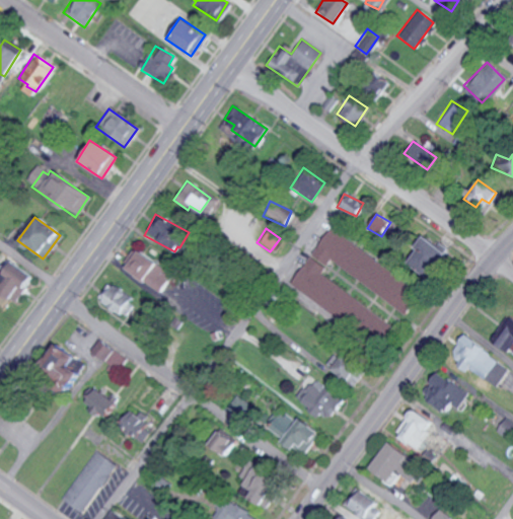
[(289,284),(366,337),(379,317),(317,275),(326,261),(404,314),(419,292),(327,228),(289,284)]
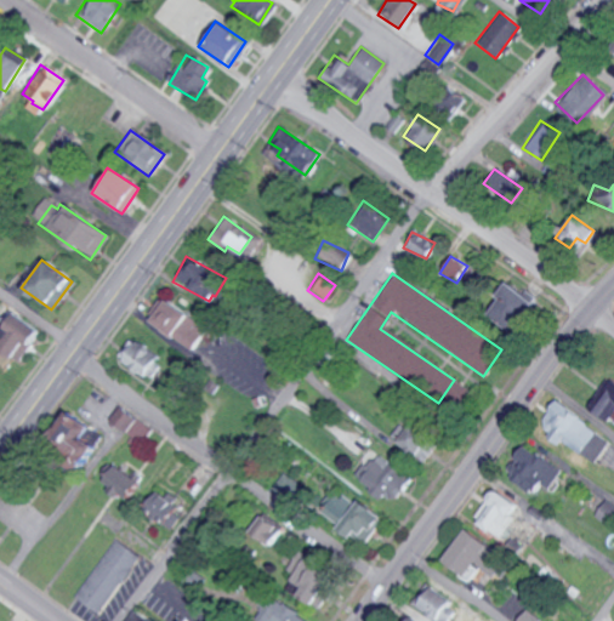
[(511,331),(534,305),(510,284),(487,311),(511,331)]
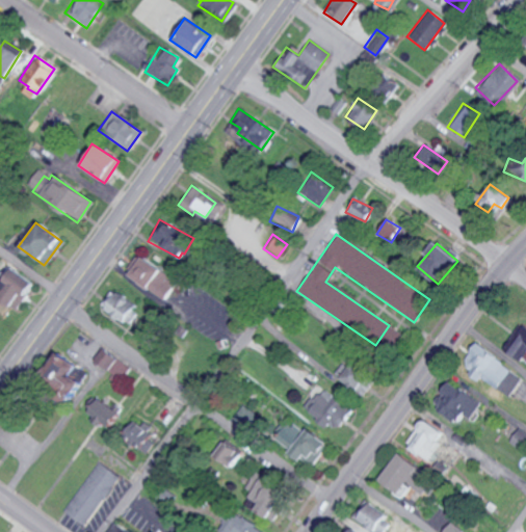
[(175,281),(139,257),(127,275),(161,299),(175,281)]
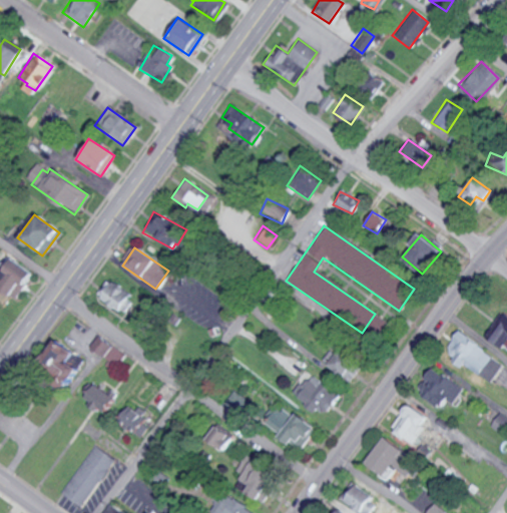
[(27,274),(5,259),(0,267),(0,291),(10,298),(27,274)]
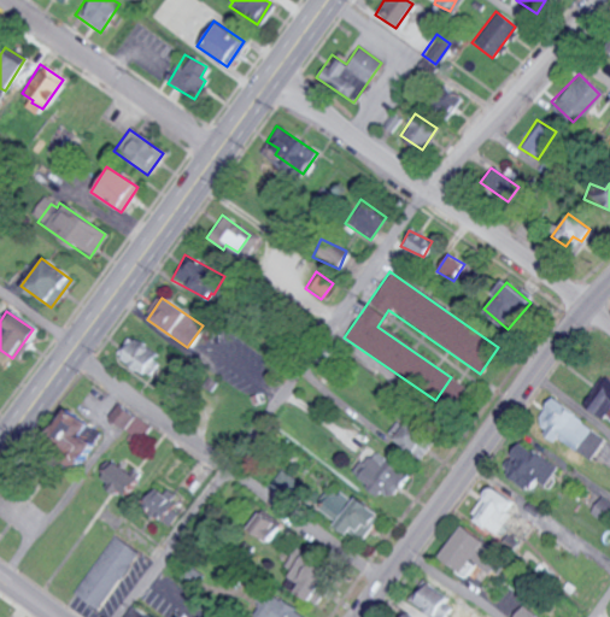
[(158,357),(128,335),(113,356),(145,377),(158,357)]
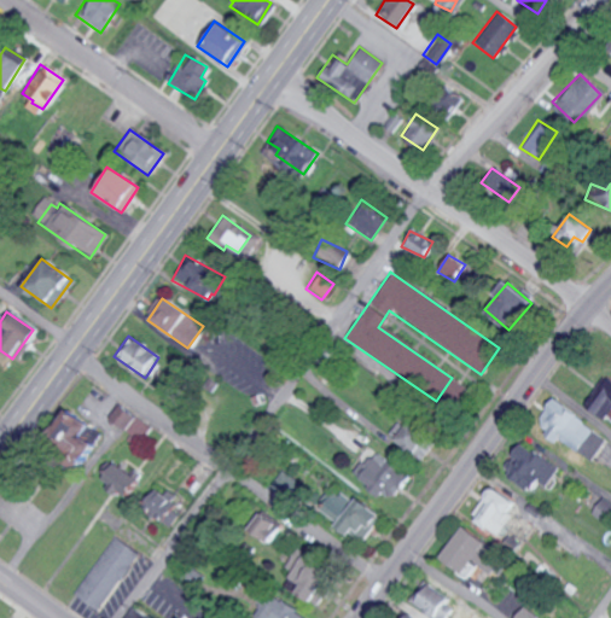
[(610,383),(601,378),(585,408),(603,419),(609,408),(610,408),(610,383)]
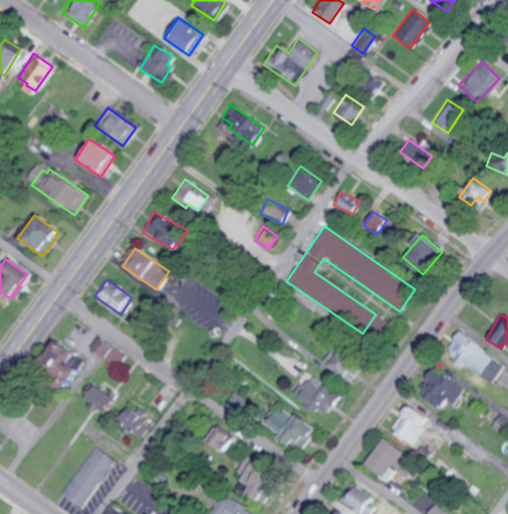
[(490,383),(503,364),(458,332),(445,352),(490,383)]
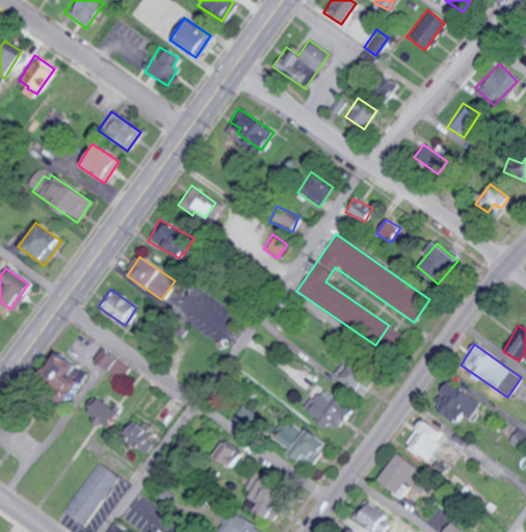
[(91,358),(98,365),(108,354),(103,348),(91,358)]
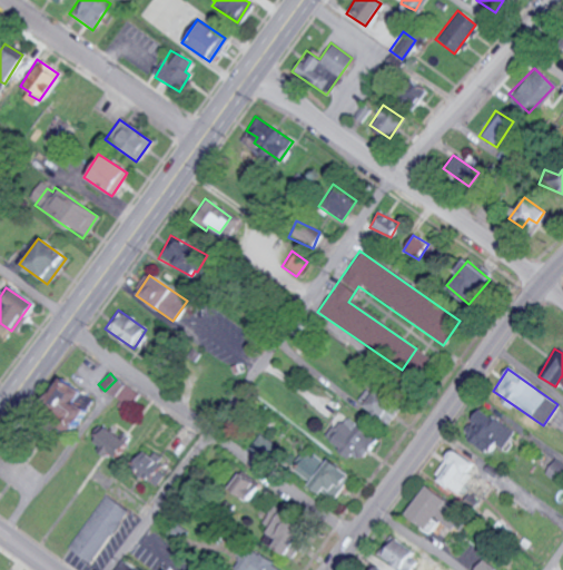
[(85,391),(59,379),(45,408),(76,424),(85,408),(78,404),(85,391)]
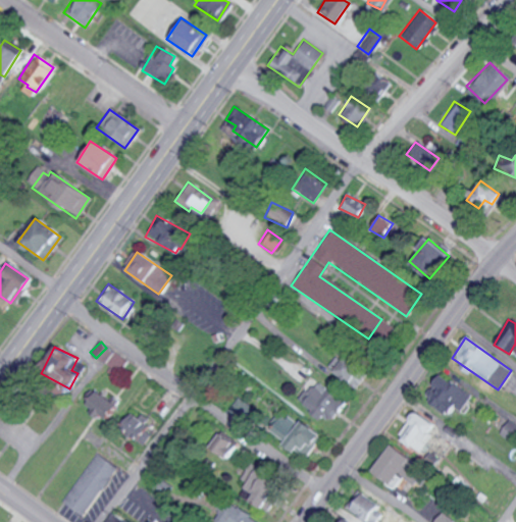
[(124,361),(107,348),(98,359),(114,373),(124,361)]
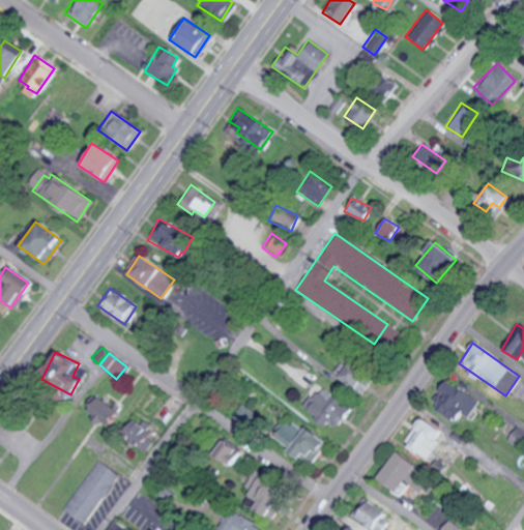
[(369,373),(348,360),(338,380),(359,391),(369,373)]
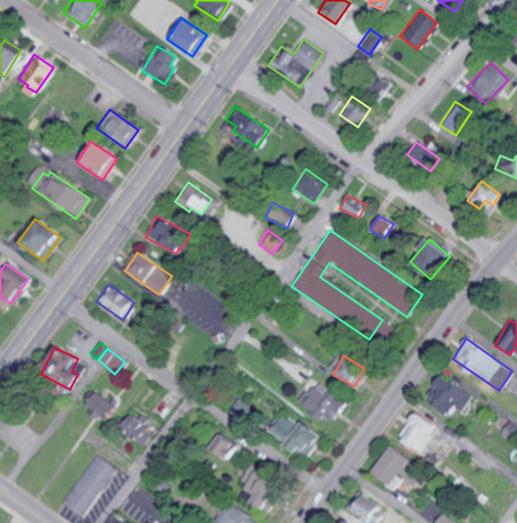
[(460,413),(471,396),(439,375),(422,399),(447,416),(453,408),(460,413)]
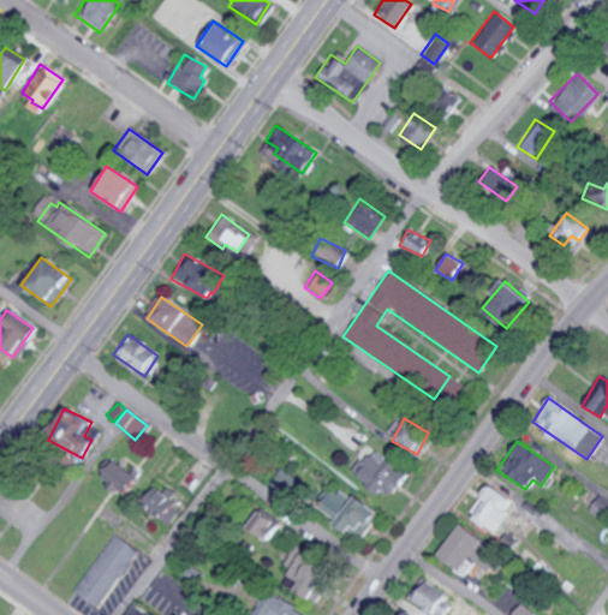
[(386,500),(404,472),(368,448),(357,465),(359,467),(353,477),(386,500)]
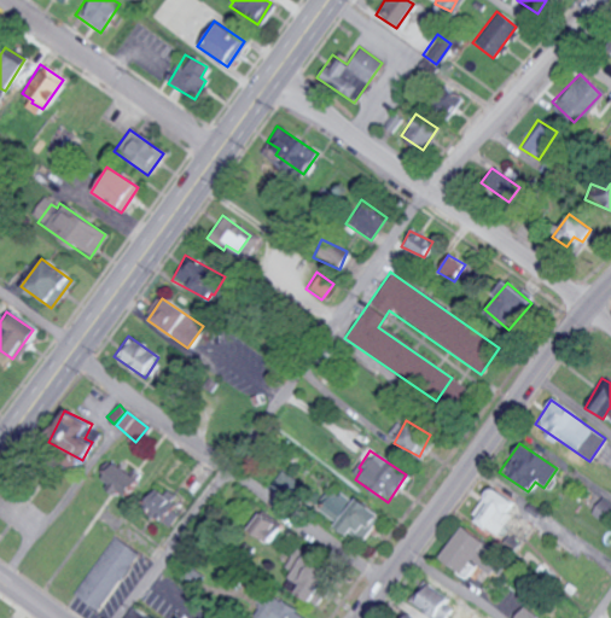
[(127,494),(137,479),(112,464),(99,483),(115,494),(118,488),(127,494)]
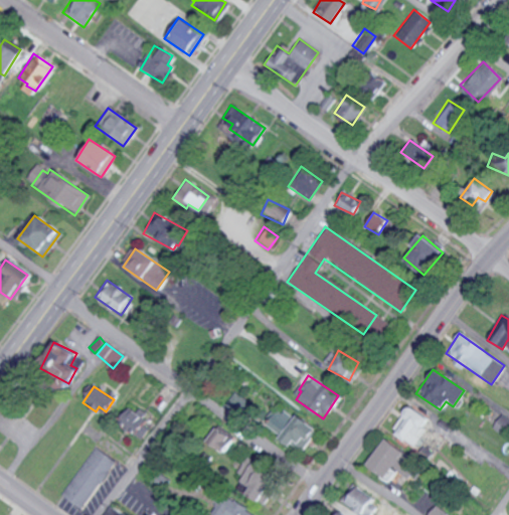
[(246,402),(228,392),(219,407),(237,417),(246,402)]
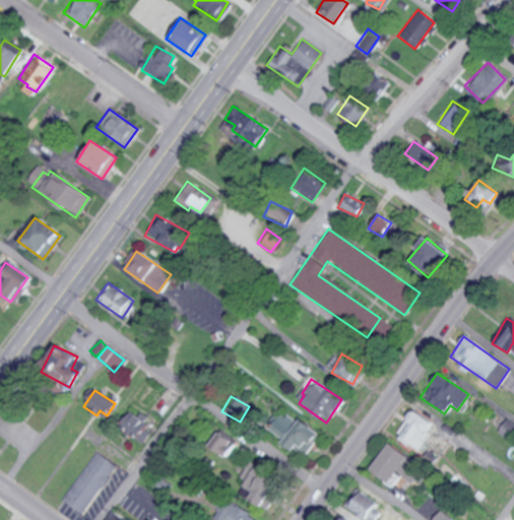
[(429,433),(425,431),(430,424),(411,409),(393,434),(415,450),(429,433)]
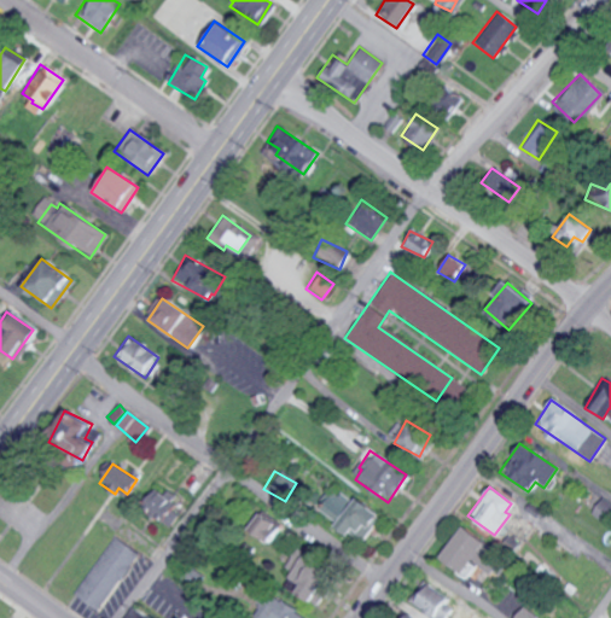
[(167,524),(179,503),(152,488),(140,508),(167,524)]
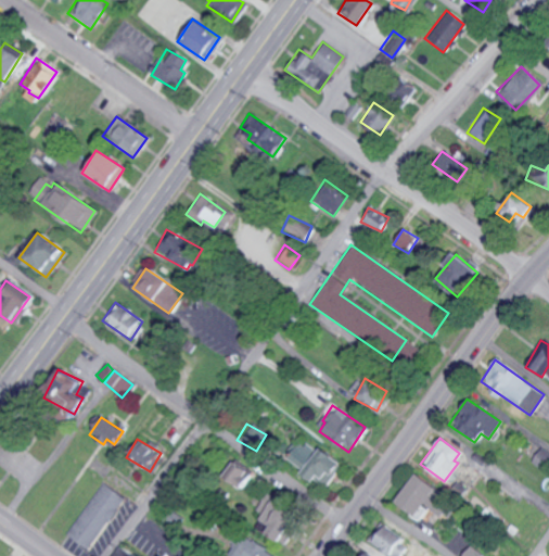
[(320,447),(314,455),(297,441),(283,457),(311,481),(316,476),(324,482),(340,465),(320,447)]
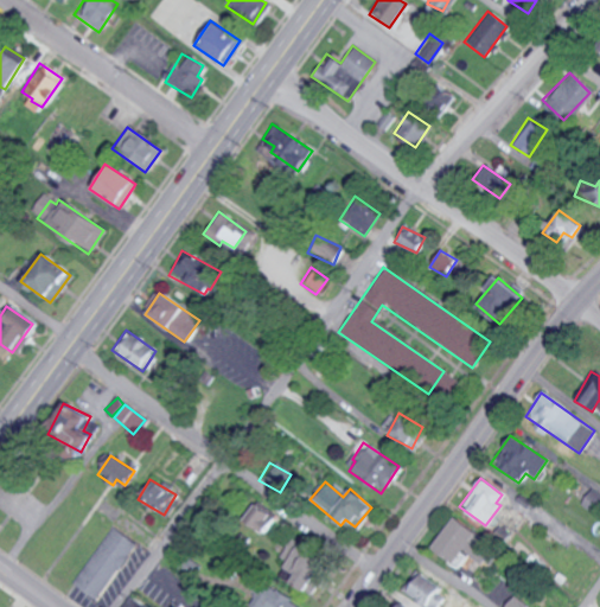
[(576,505),(595,516),(599,508),(599,497),(586,490),(576,505)]
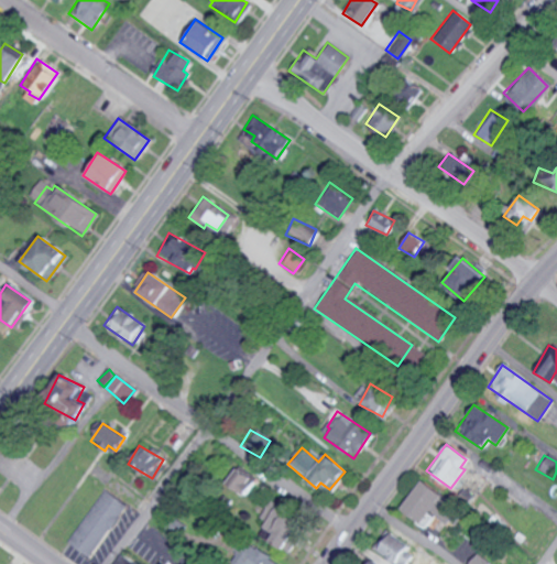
[(252,480),(233,468),(224,484),(242,496),(252,480)]
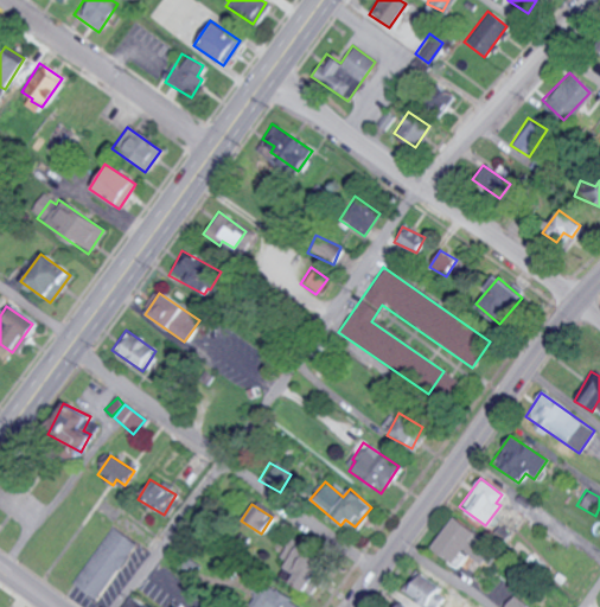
[(485,568),(497,549),(450,518),(429,549),(454,564),(461,553),(485,568)]
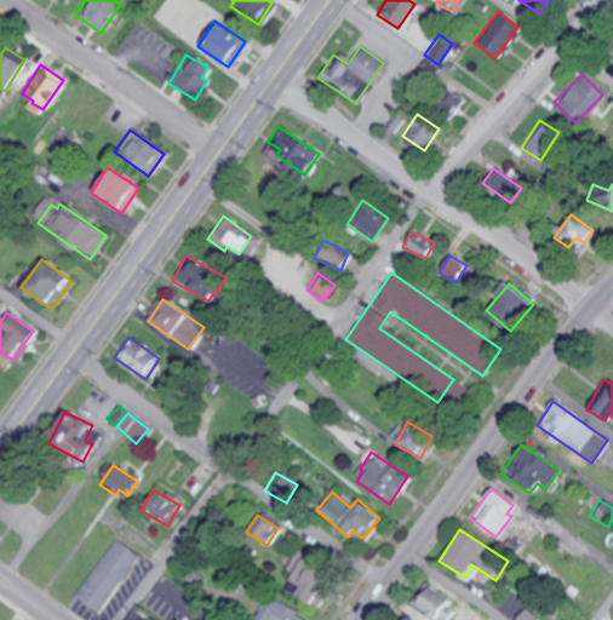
[(517,544),(505,537),(498,549),(511,556),(517,544)]
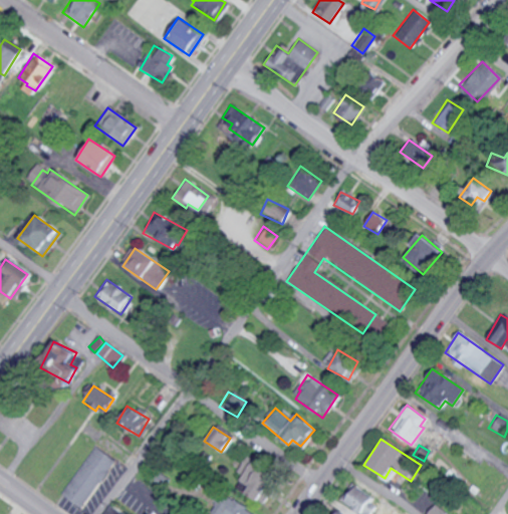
[(59,495),(94,448),(113,463),(80,511),(59,495)]
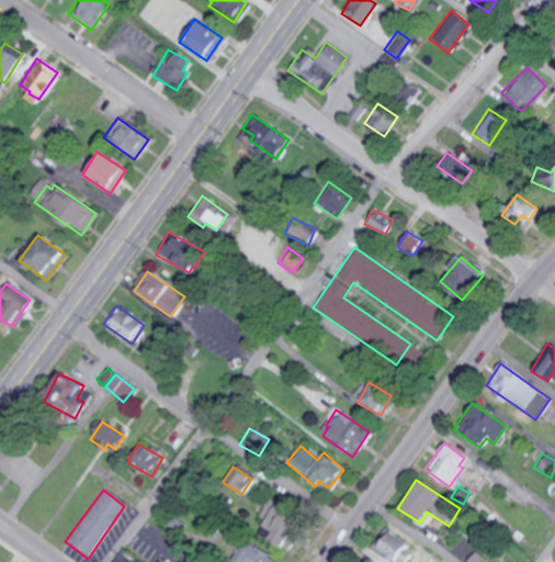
[(272,503),(264,498),(255,516),(262,520),(272,503)]
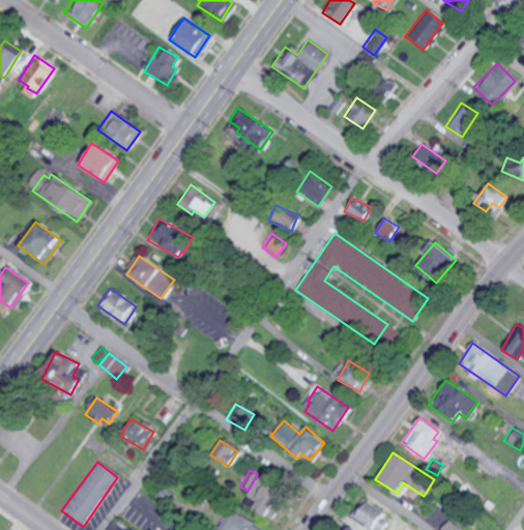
[(271,520),(285,492),(255,478),(246,496),(257,501),(252,510),(271,520)]
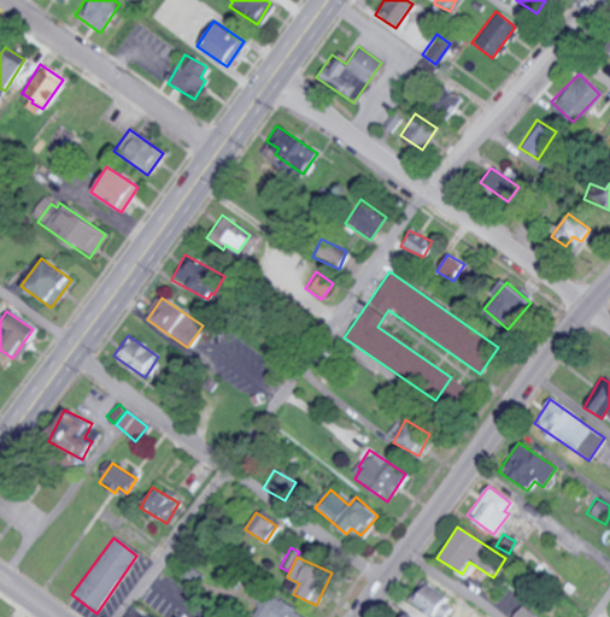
[(438,616),(449,599),(423,585),(411,606),(432,616),(438,616)]
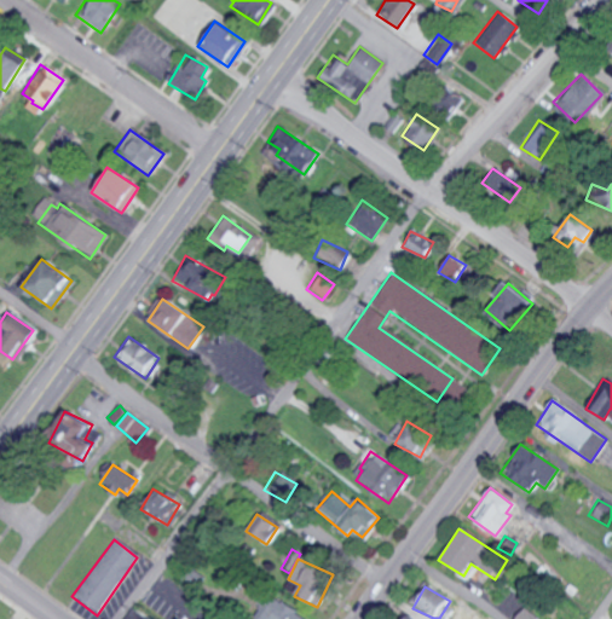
[(259,618),(302,618),(304,618),(271,599),(259,618)]
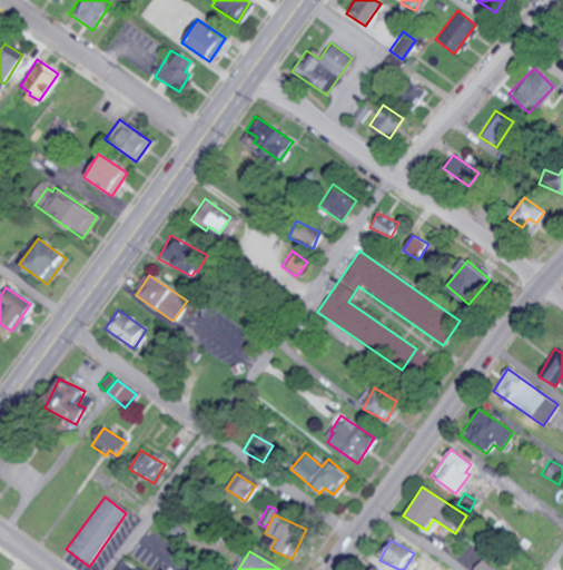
[(111,569),(137,569),(120,558),(111,569)]
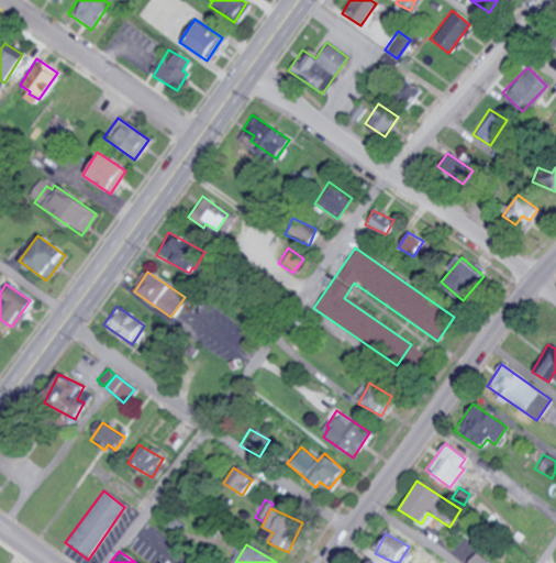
[(487,562),(473,553),(465,562),(487,562)]
